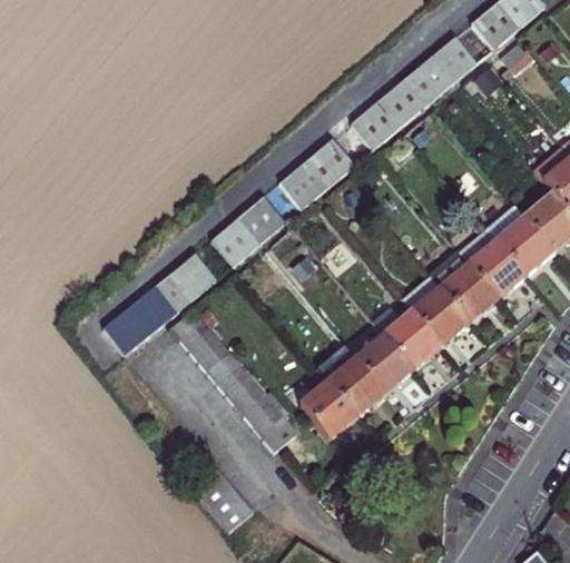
[(546,7),(539,0),(499,0),(498,1),(519,28),(543,9),(546,7)]
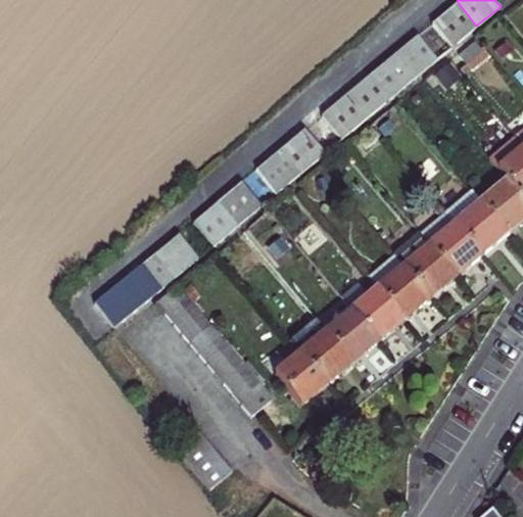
[(476,26),(457,1),(433,21),(453,45),(476,26)]
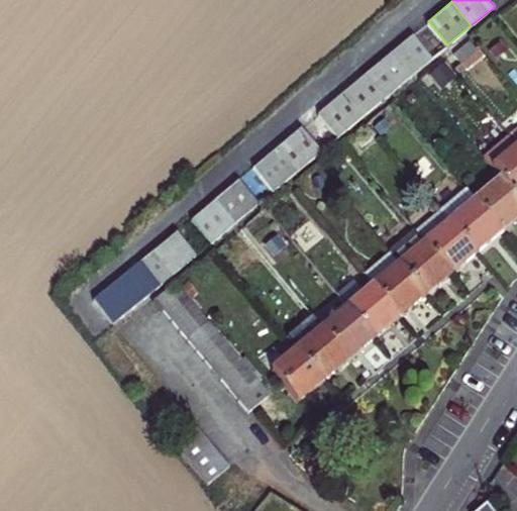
[(432,58),(412,33),(401,43),(420,68),(432,58)]
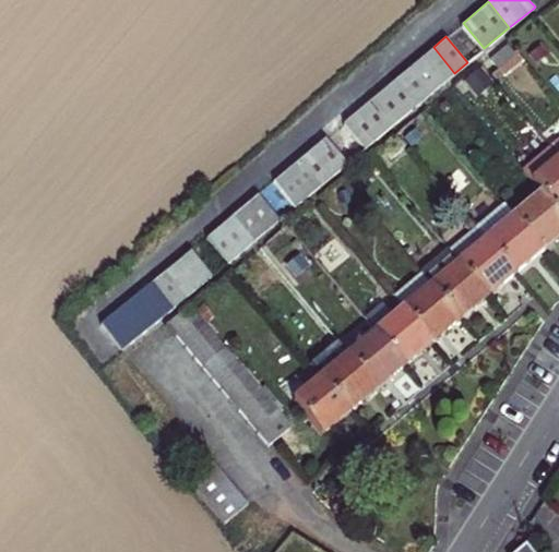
[(498,64),(515,51),(508,42),(490,55),(498,64)]
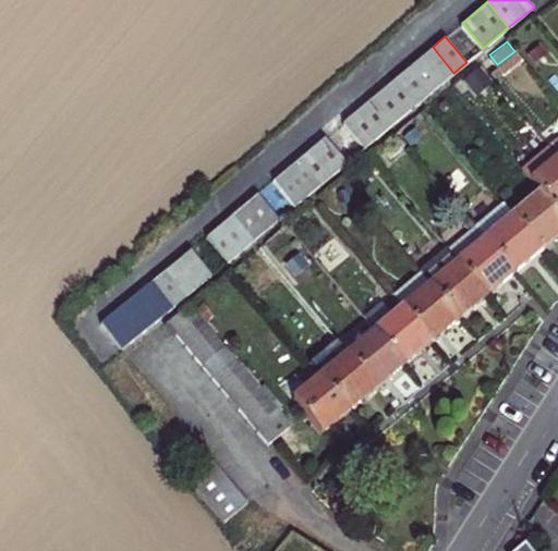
[(453,73),(433,47),(420,58),(441,83),(448,77),(453,73)]
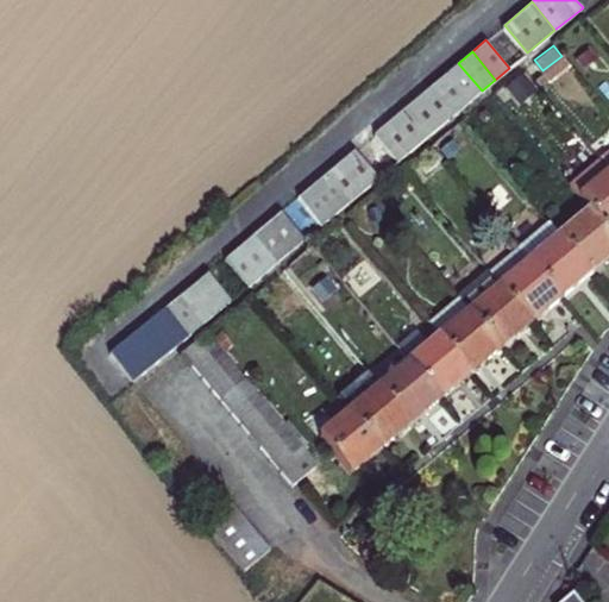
[(482,91),(458,63),(444,74),(468,102),(482,91)]
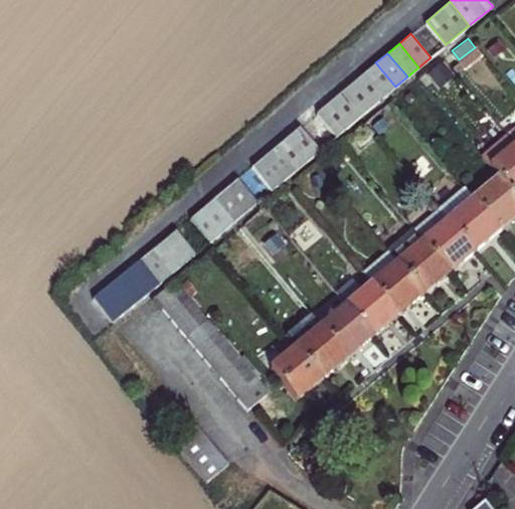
[(395,87),(375,62),(364,72),(384,97),(387,93),(395,87)]
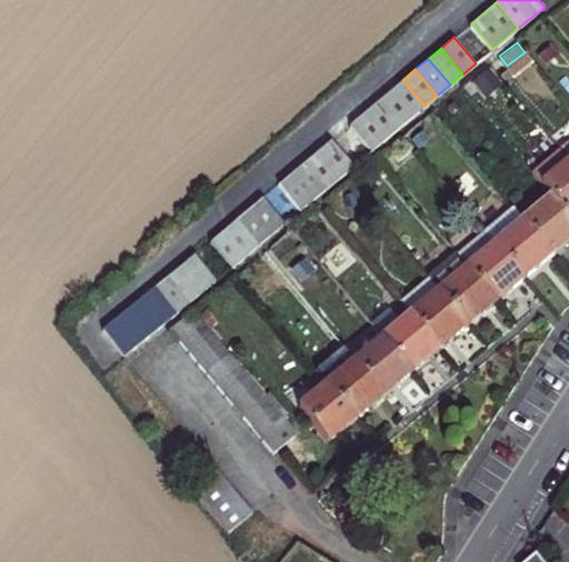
[(425,107),(402,80),(390,91),(411,117),(425,107)]
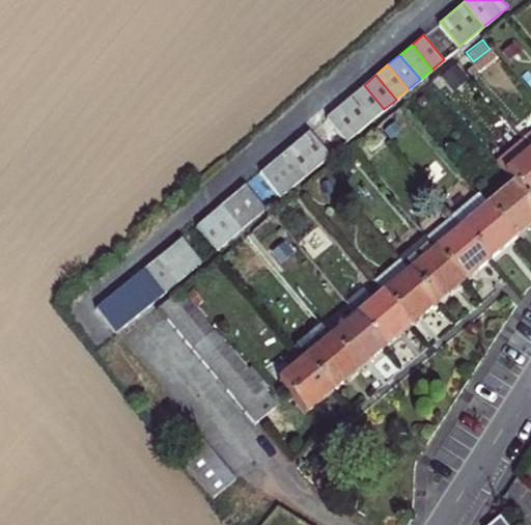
[(384,109),(364,85),(351,95),(371,120),(373,118),(384,109)]
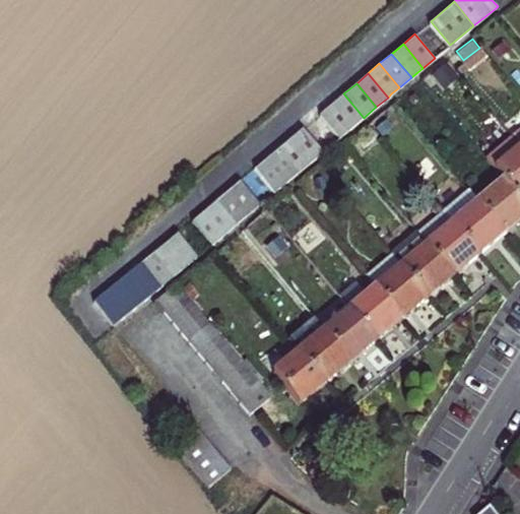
[(364,118),(343,93),(332,103),(352,126),(364,118)]
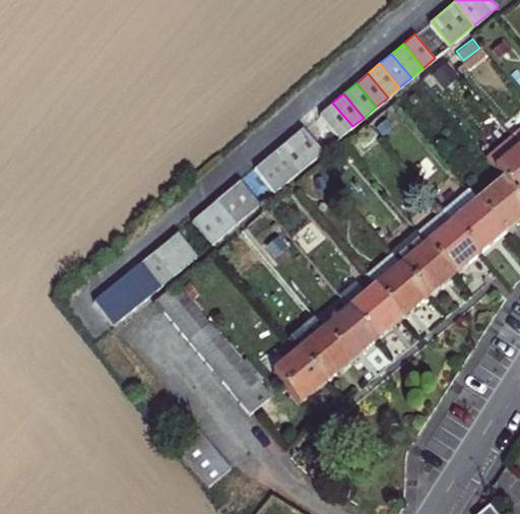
[(352,126),(332,103),(321,112),(340,136),(352,126)]
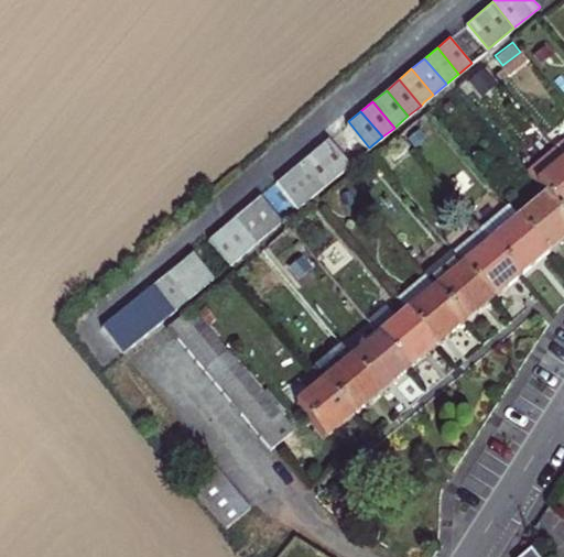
[(369,148),(348,121),(347,122),(369,149),(369,148)]
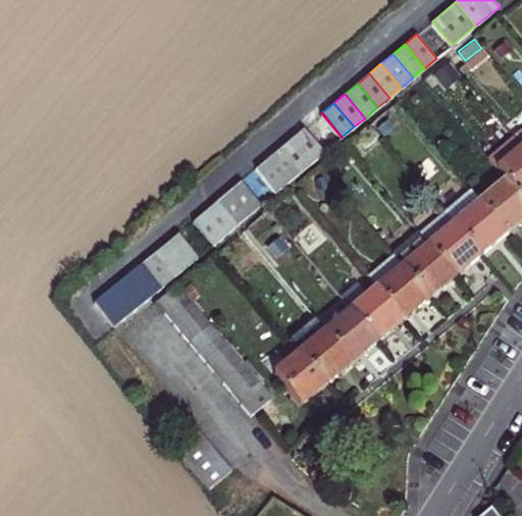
[(371,124),(359,136),(366,144),(378,134),(371,124)]
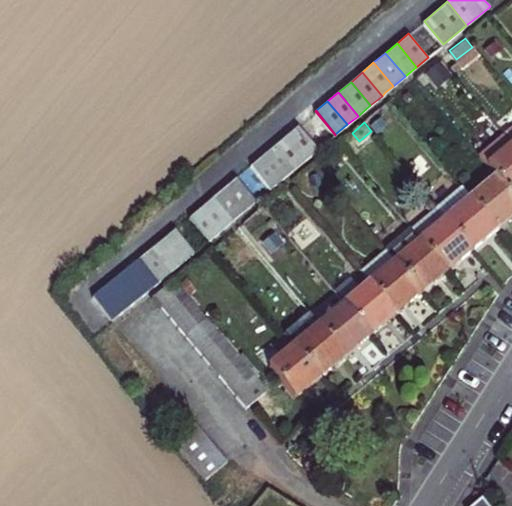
[(318,149),(298,125),(286,135),(306,159),(309,155),(318,149)]
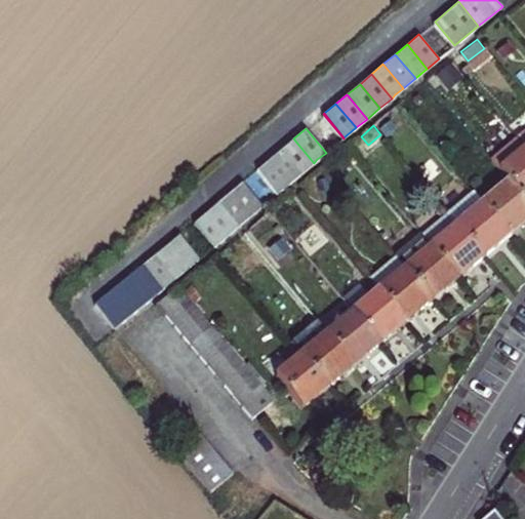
[(510,177),(524,196),(524,142),(518,134),(492,157),(510,177)]
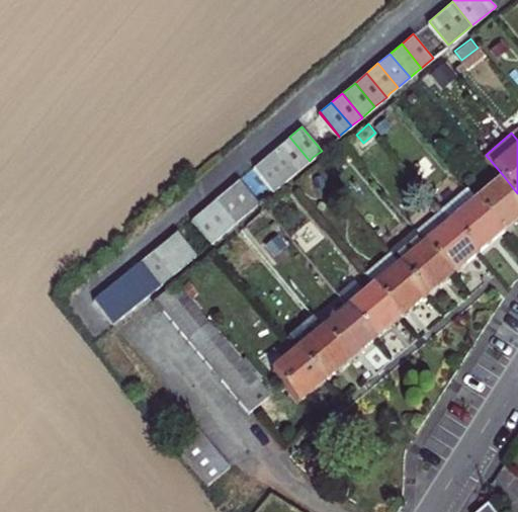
[(310,161),(289,137),(276,148),(296,171),(310,161)]
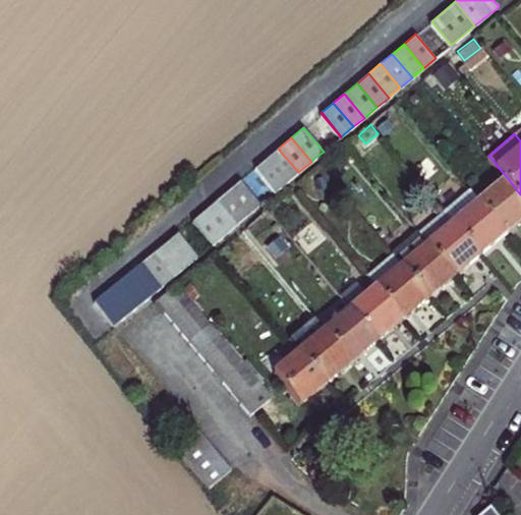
[(298,172),(278,149),(254,168),(275,192),(298,172)]
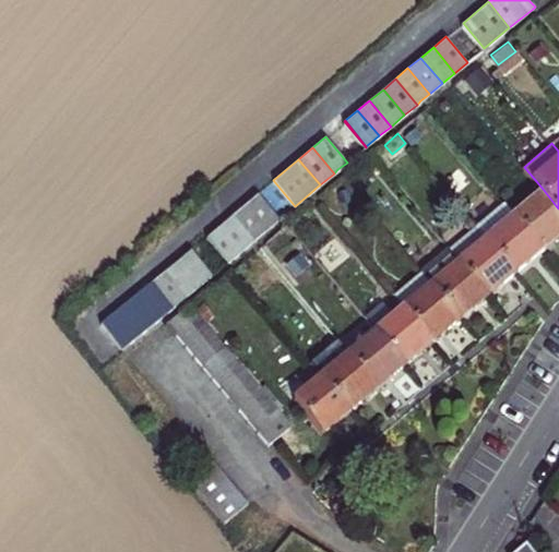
[(366,159),(349,174),(359,184),(376,170),(366,159)]
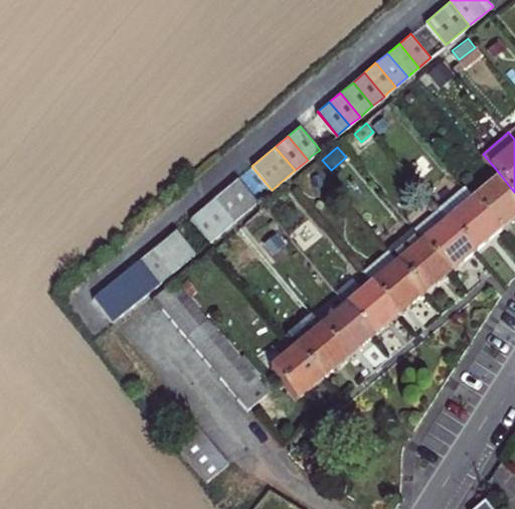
[(514,192),(500,174),(474,196),(500,226),(514,213),(514,192)]
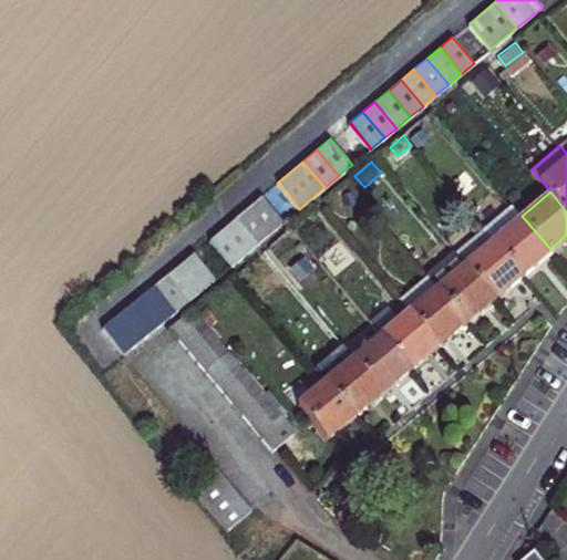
[(281,223),(260,197),(234,218),(256,245),(259,241),(281,223)]
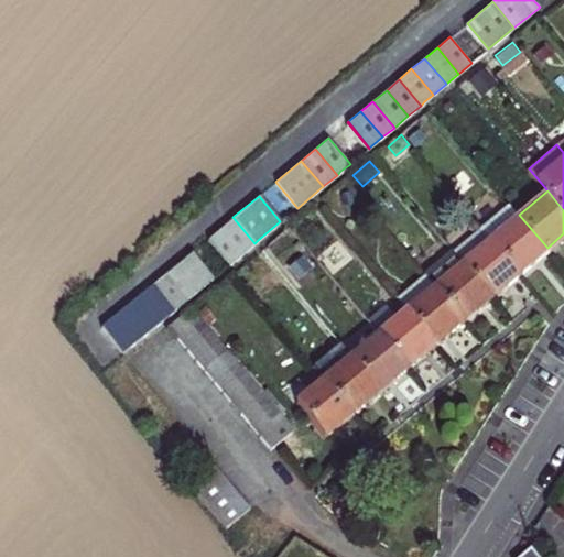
[(480,226),(520,272),(548,248),(519,215),(509,203),(480,226)]
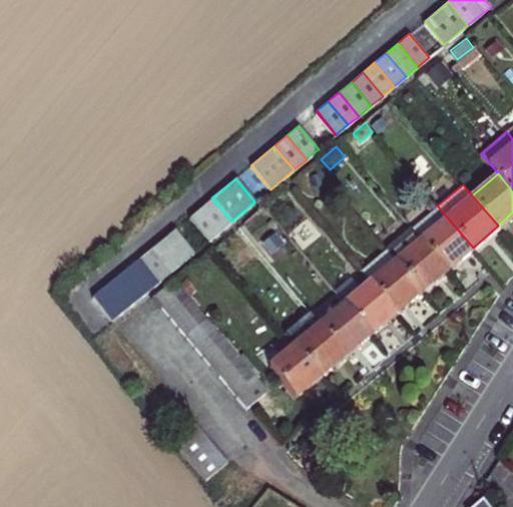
[(231,221),(211,197),(188,216),(208,240),(231,221)]
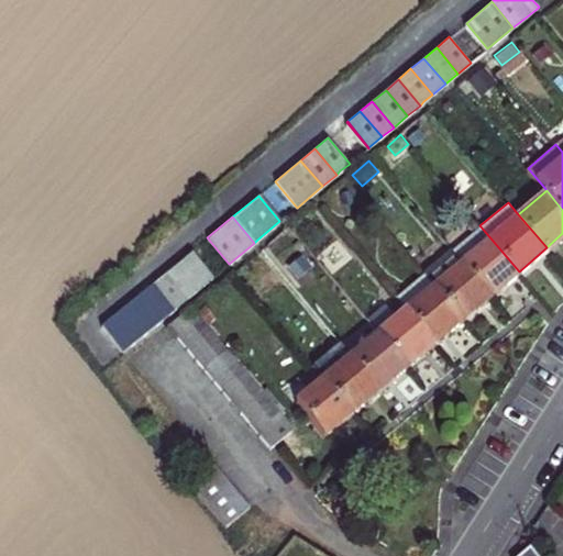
[(452,247),(490,295),(519,271),(479,225),(452,247)]
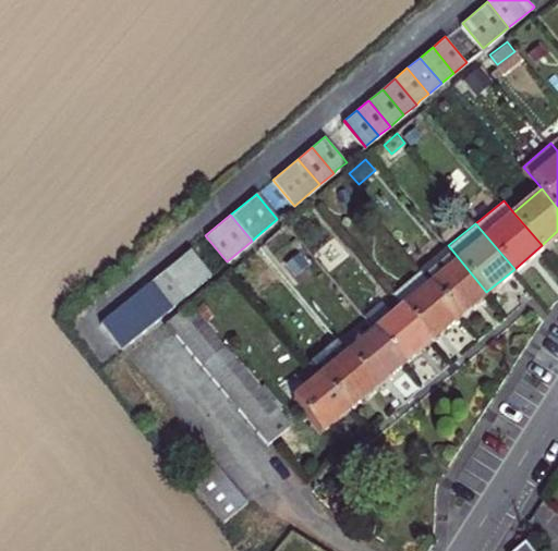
[(421,269),(459,315),(486,292),(448,245),(421,269)]
